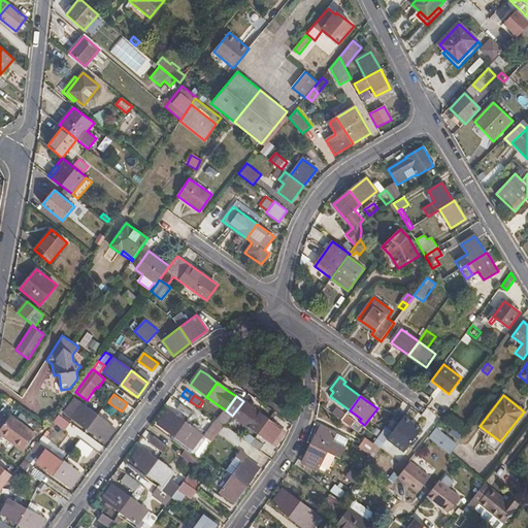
[(65,414),(87,430),(97,416),(75,399),(65,414)]
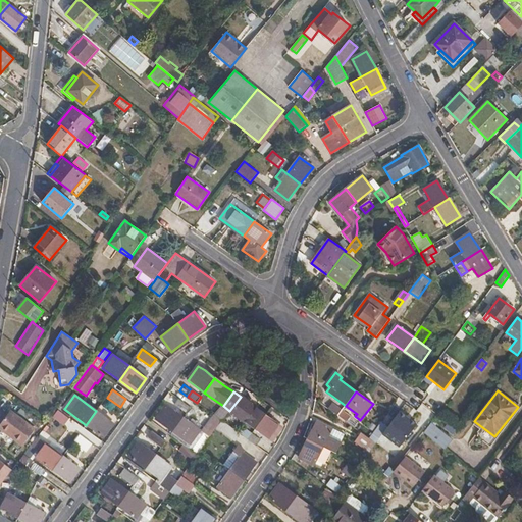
[(247,402),(241,397),(229,411),(237,416),(247,402)]
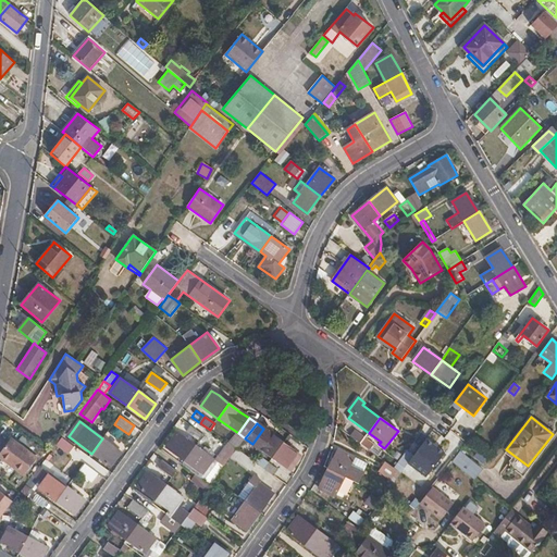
[(203,435),(190,425),(186,433),(198,443),(203,435)]
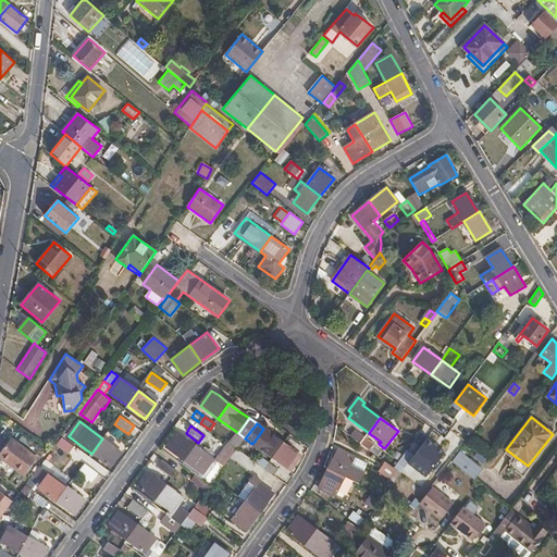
[(252,444),(272,458),(284,443),(273,436),(263,429),(252,444)]
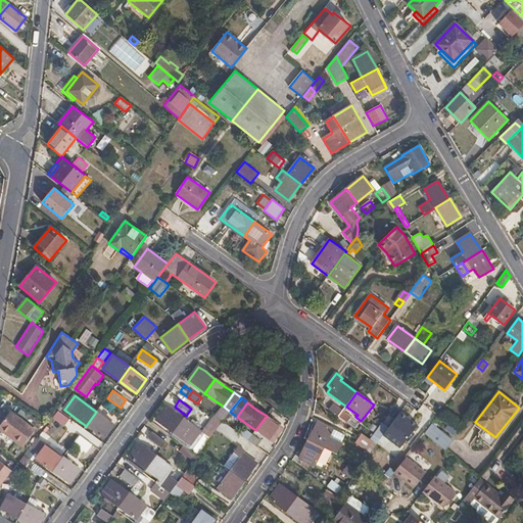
[(333,403),(329,410),(338,416),(342,411),(333,403)]
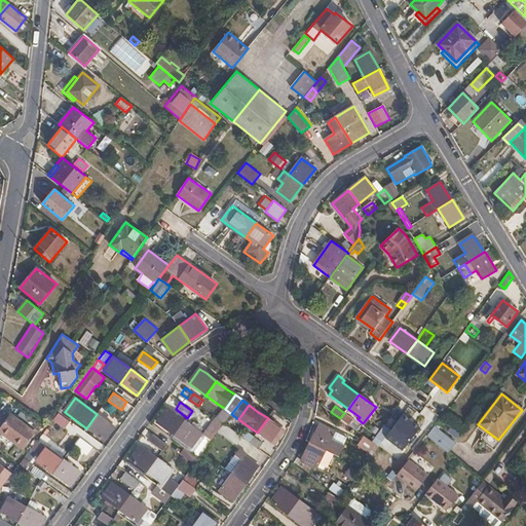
[(157,423),(174,436),(185,421),(167,409),(157,423)]
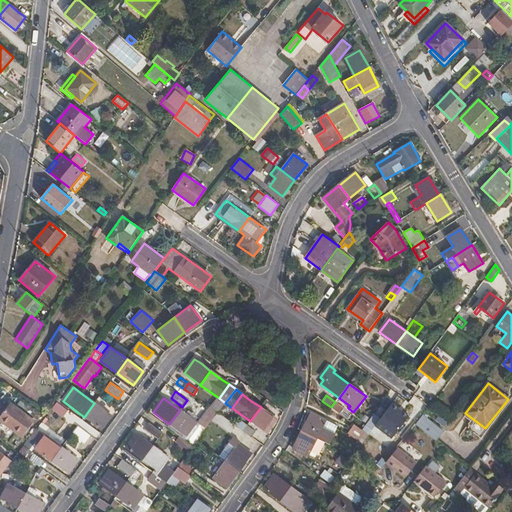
[(57,402),(51,411),(62,418),(68,410),(57,402)]
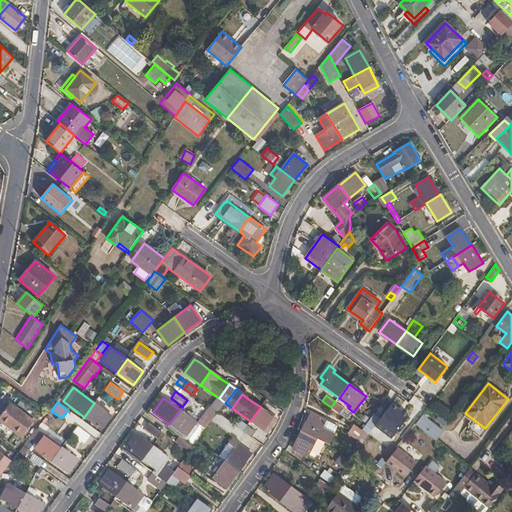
[(336,402),(332,408),(340,414),(344,408),(336,402)]
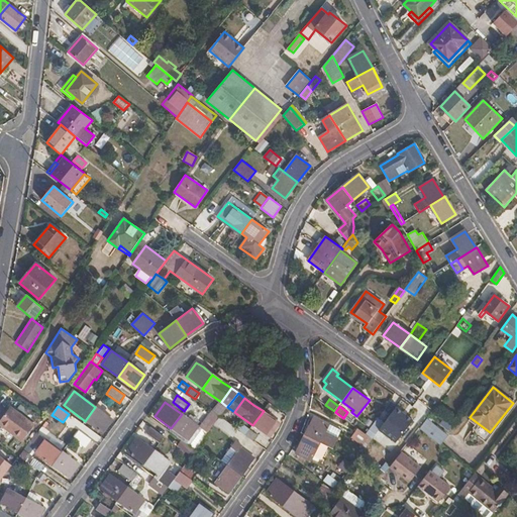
[(11,407),(0,420),(0,425),(22,442),(35,425),(11,407)]
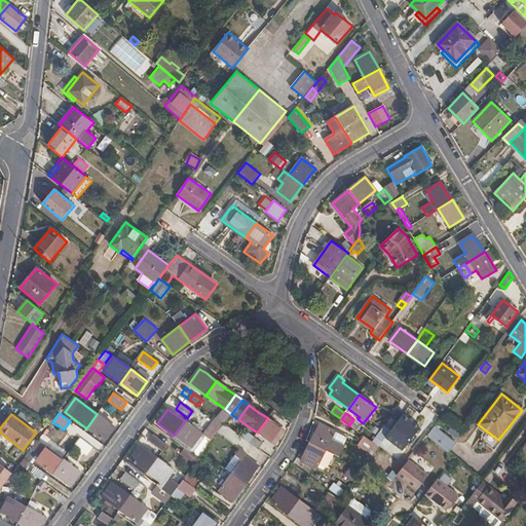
[(97,414),(86,428),(104,441),(114,427),(97,414)]
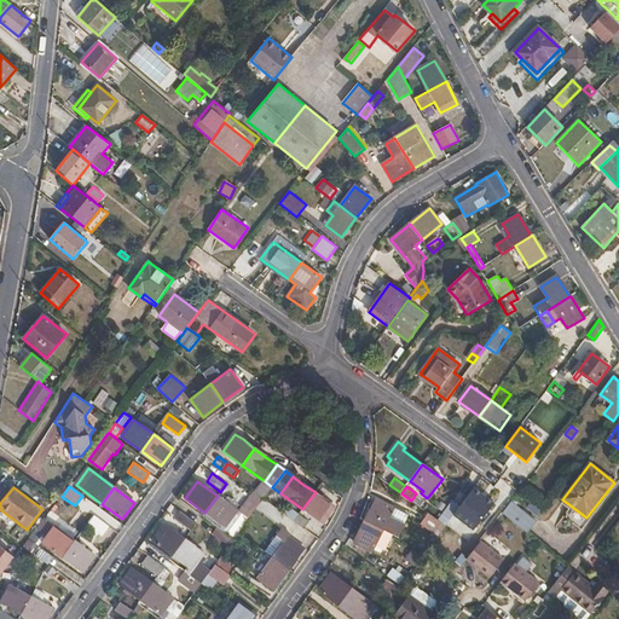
[(327,498),(316,492),(302,509),(323,524),(335,505),(327,498)]
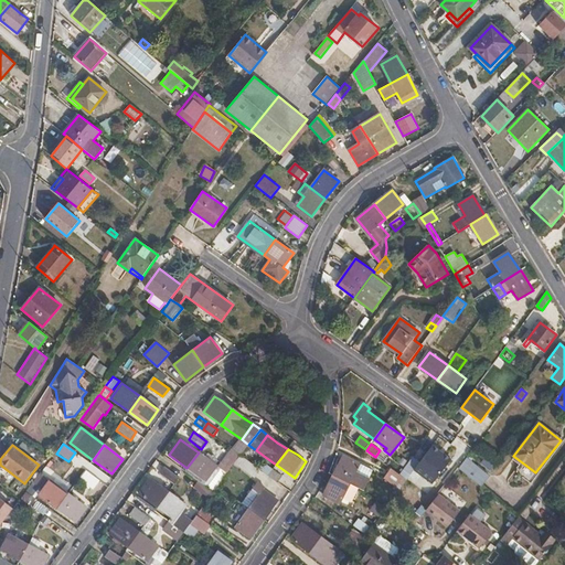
[(473,451),(469,457),(481,466),(486,460),(473,451)]
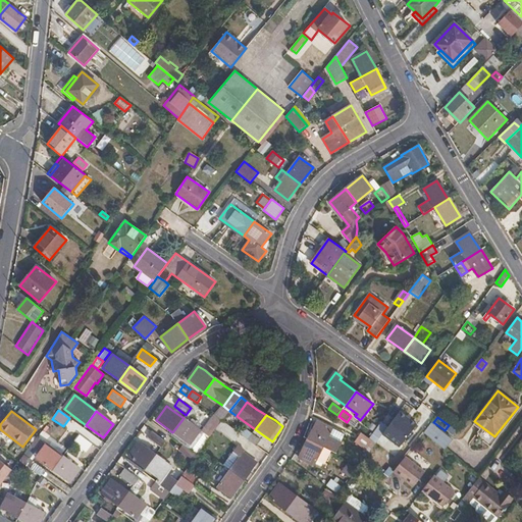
[(197,455),(201,450),(210,438),(209,437),(216,428),(208,422),(201,431),(184,418),(172,432),(170,435),(184,445),(197,455)]
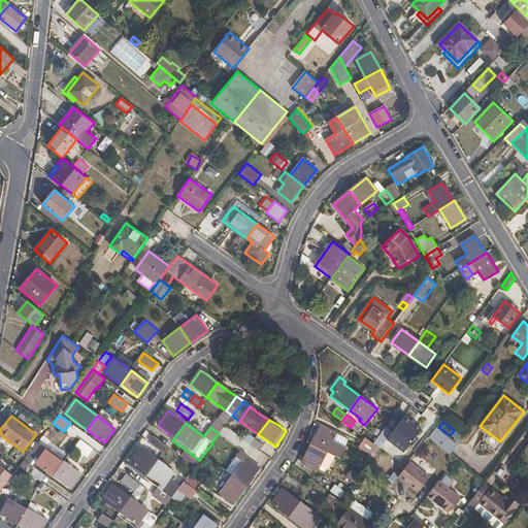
[(180,487),(184,482),(189,474),(193,468),(194,468),(199,460),(195,466),(180,456),(186,450),(172,440),(151,424),(149,427),(146,430),(154,436),(168,447),(163,453),(157,461),(173,472),(172,473),(175,476),(172,482),(180,487)]
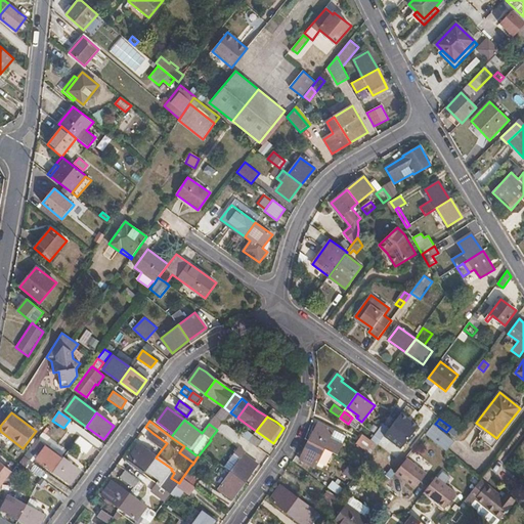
[(235,440),(239,435),(223,423),(219,428),(235,440)]
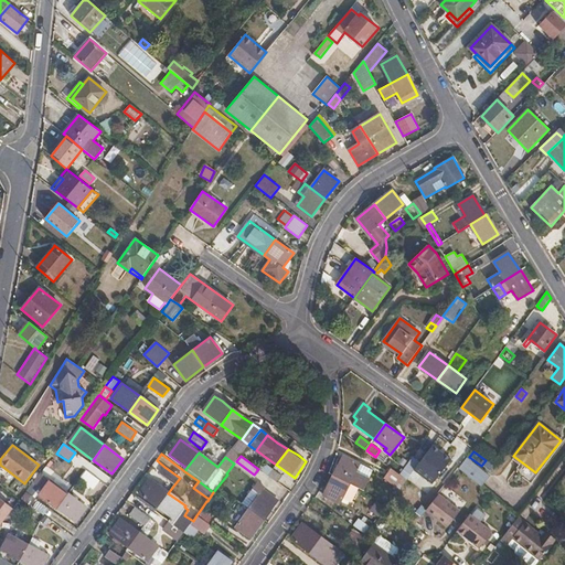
[(350,483),(364,491),(371,479),(370,478),(355,471),(360,464),(343,456),(333,476),(350,483)]
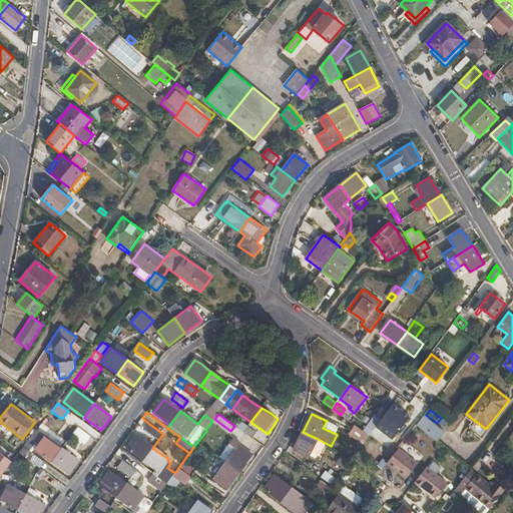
[(375,415),(368,425),(374,430),(381,420),(375,415)]
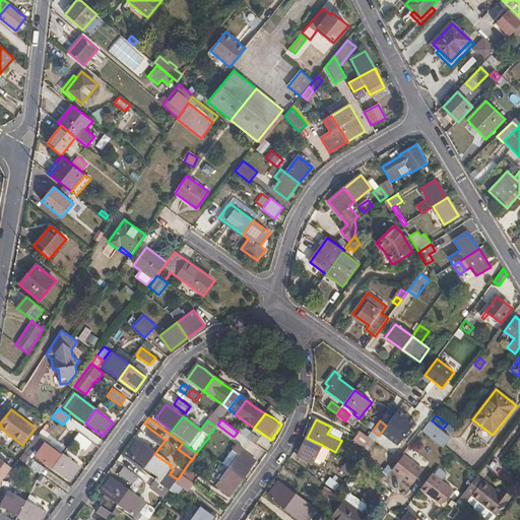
[(443,448),(451,438),(430,421),(423,431),(443,448)]
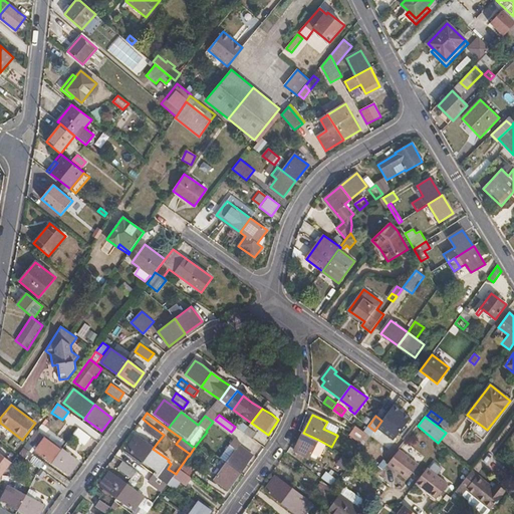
[(244,433),(248,427),(239,421),(235,427),(244,433)]
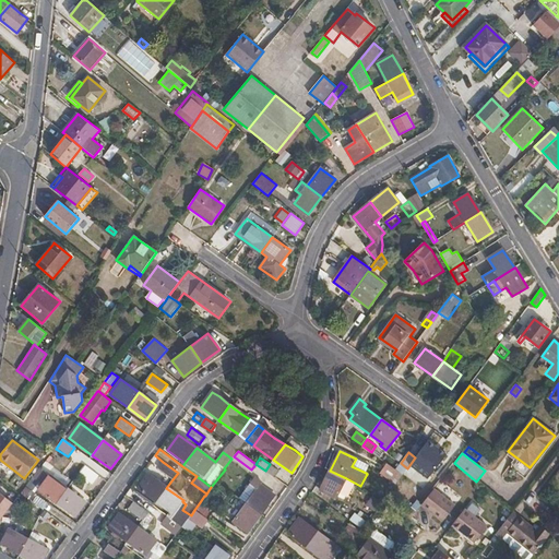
[(352,466),(366,473),(369,465),(356,459),(352,466)]
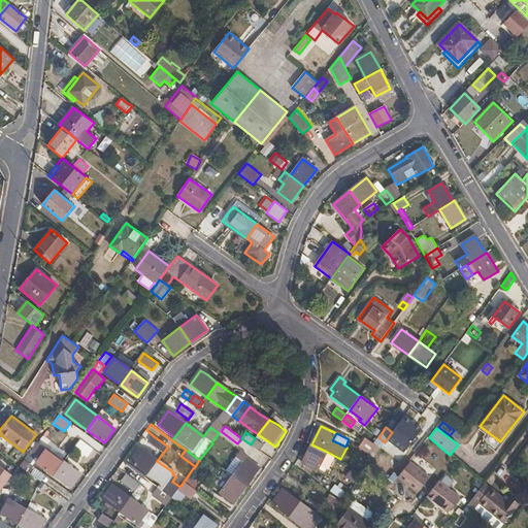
[(168,447),(154,436),(149,442),(163,453),(168,447)]
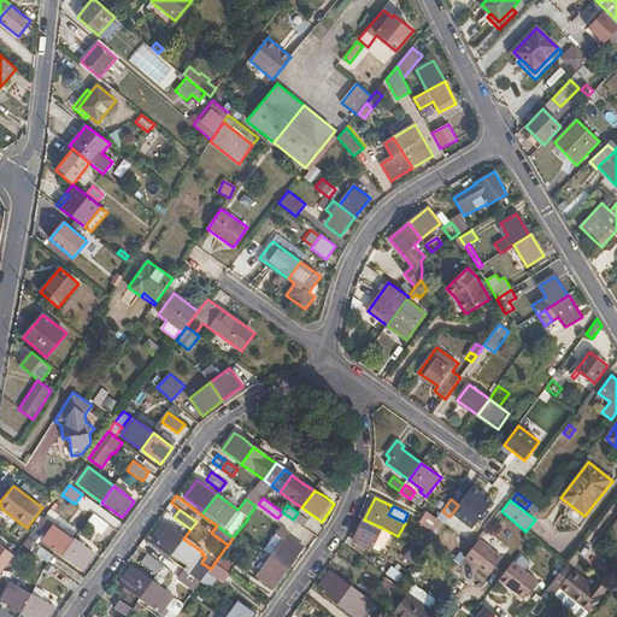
[(436,535),(444,524),(427,511),(418,522),(436,535)]
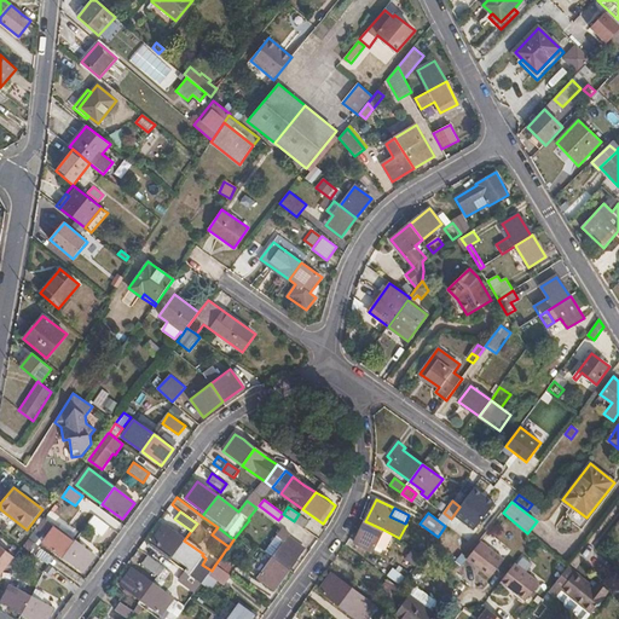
[(294,521),(305,530),(311,522),(299,514),(294,521)]
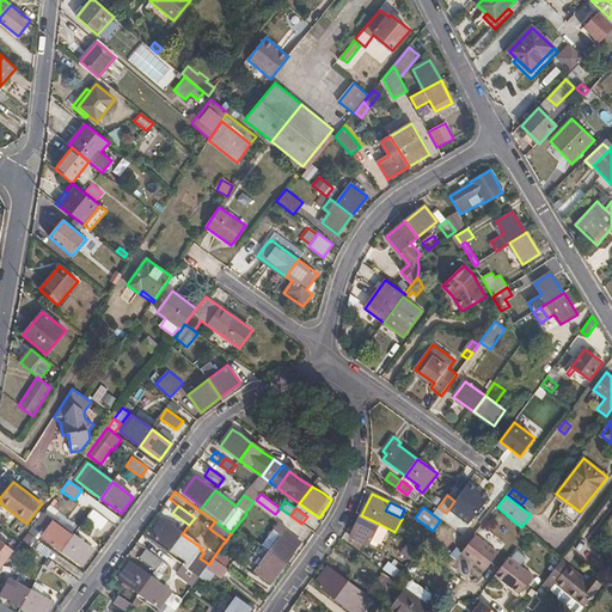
[(436,508),(434,513),(441,519),(445,514),(436,508)]
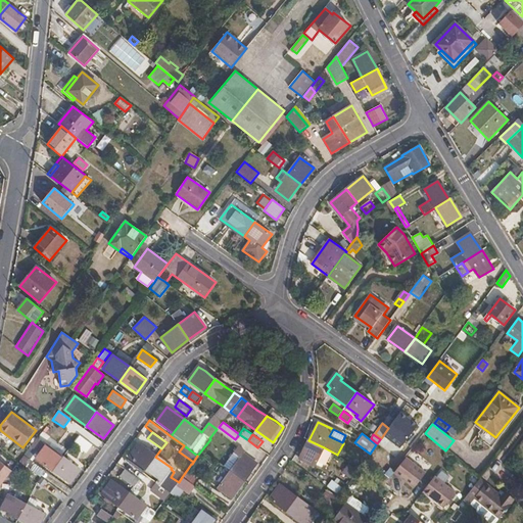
[(86,454),(92,445),(80,436),(74,444),(86,454)]
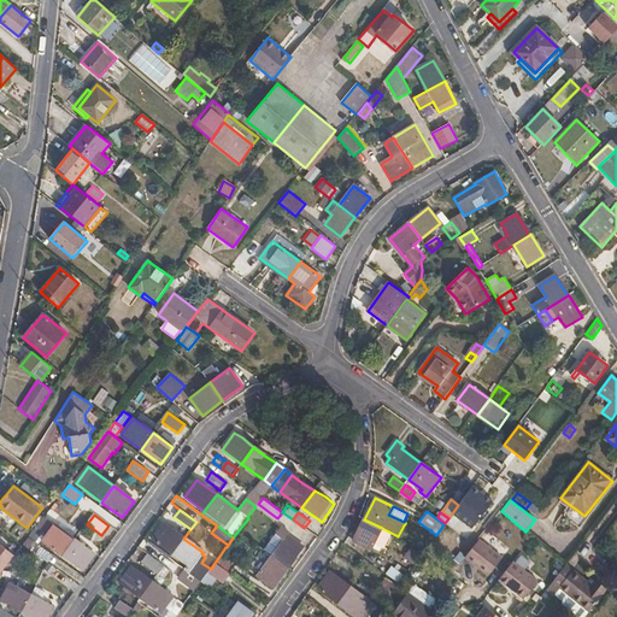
[(36,528),(42,533),(51,522),(45,517),(36,528)]
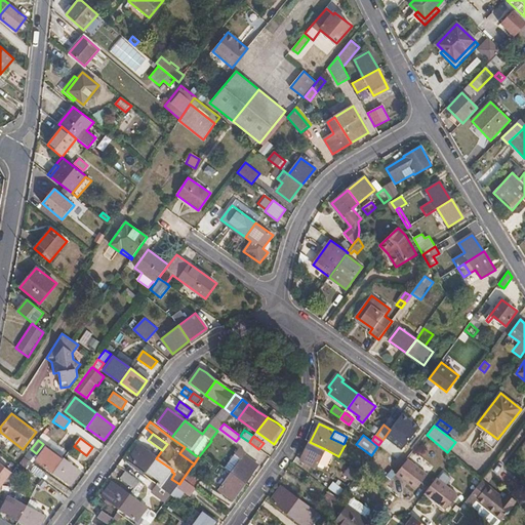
[(310,442),(300,461),(315,469),(325,449),(310,442)]
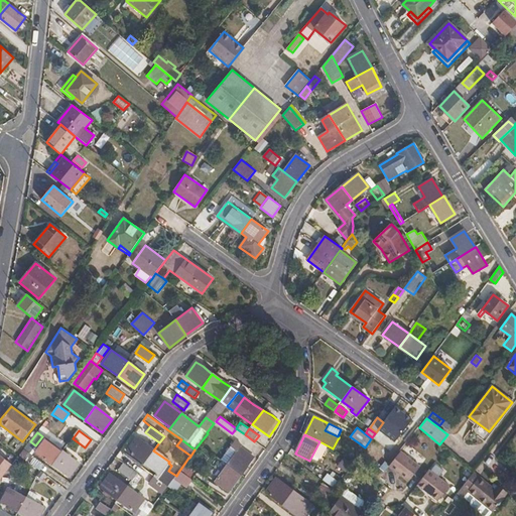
[(127,452),(143,464),(153,450),(137,438),(127,452)]
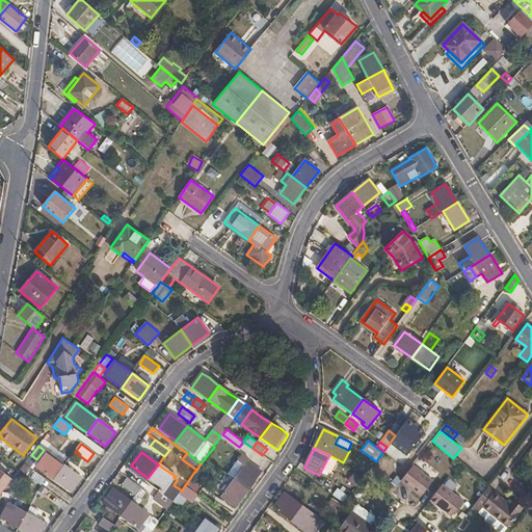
[(53,479),(63,466),(47,453),(40,461),(36,467),(53,479)]
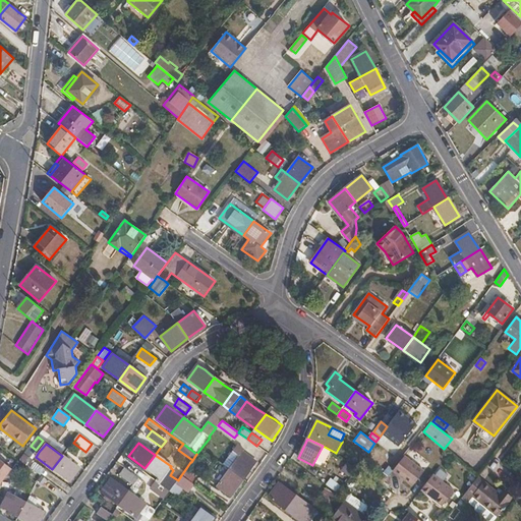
[(196,454),(183,444),(178,450),(192,460),(196,454)]
